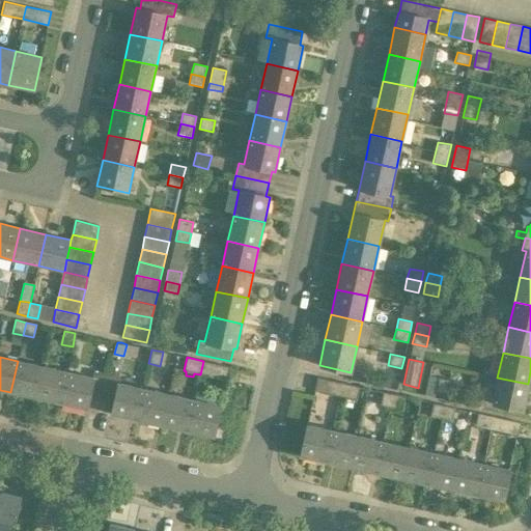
[(35,398),(43,367),(18,361),(10,392),(35,398)]
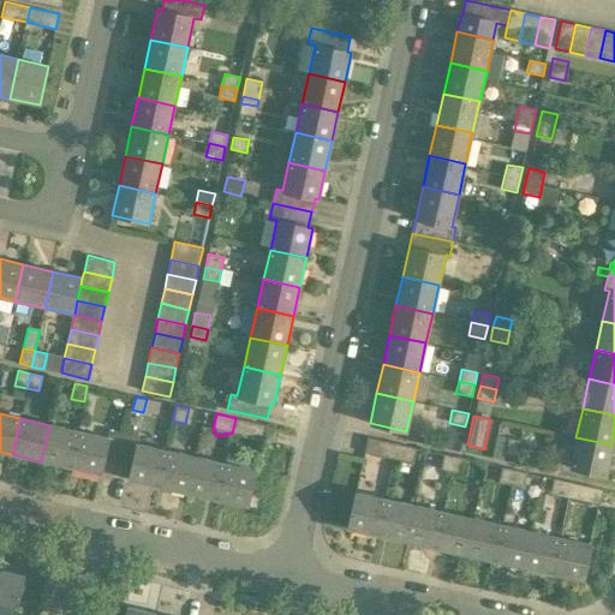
[(261,440),(264,424),(236,418),(232,434),(261,440)]
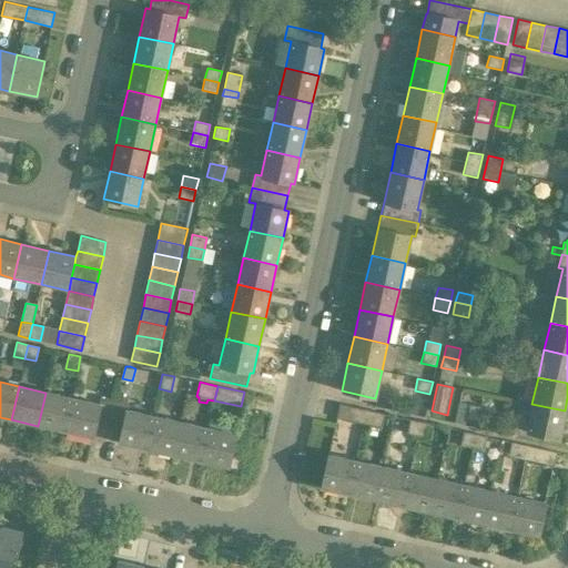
[(64,432),(72,398),(46,393),(38,426),(64,432)]
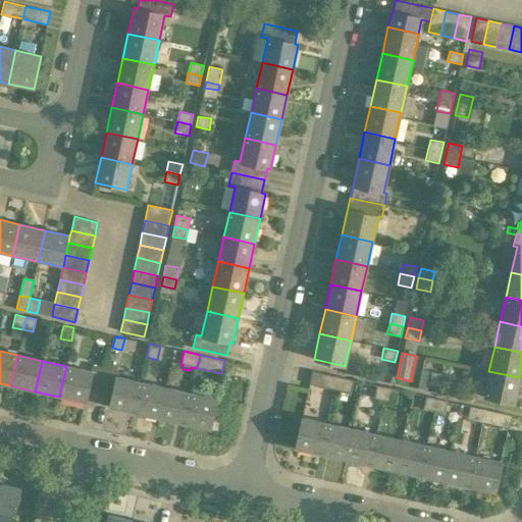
[(66,366),(59,397),(85,403),(86,399),(98,402),(106,368),(94,365),(92,372),(66,366)]
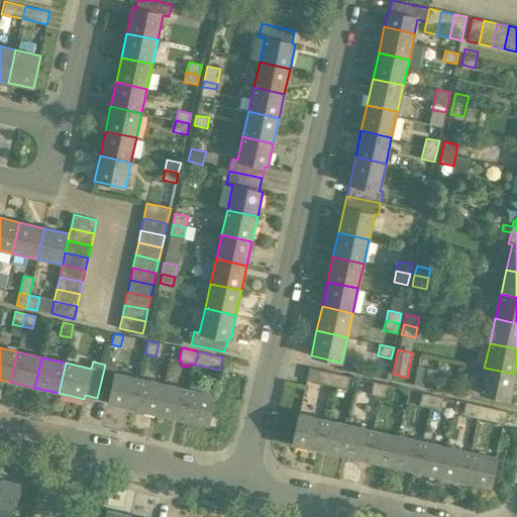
[(133,409),(140,379),(115,374),(117,367),(105,365),(97,398),(109,401),(108,403),(133,409)]
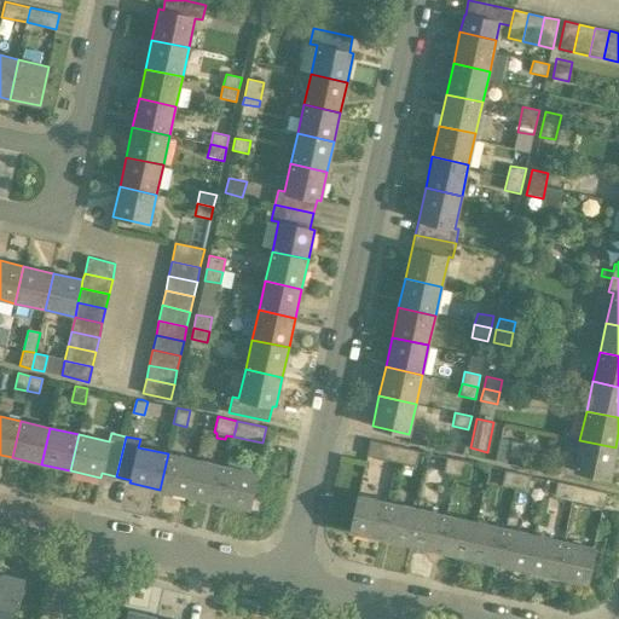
[(512,440),(502,439),(496,462),(505,464),(508,456),(521,460),(525,444),(512,440)]
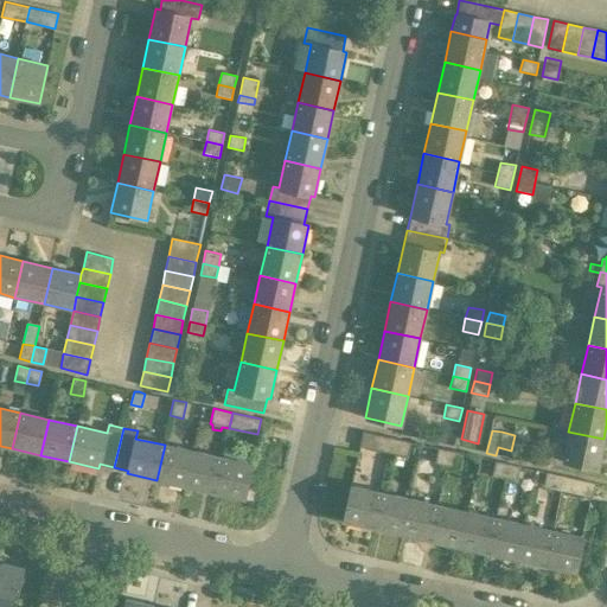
[(363,432),(359,447),(389,453),(393,438),(363,432)]
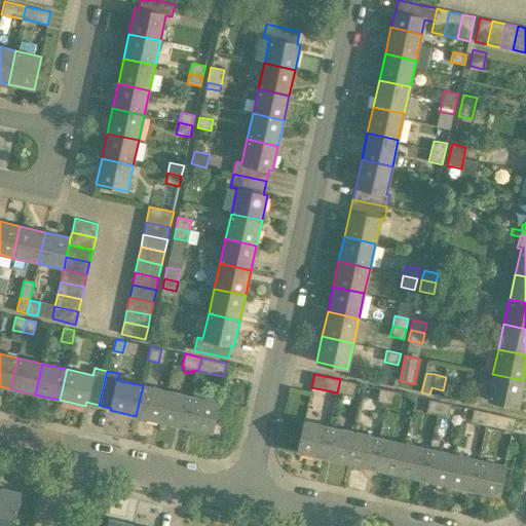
[(523,380),(492,374),(487,400),(518,406),(523,380)]
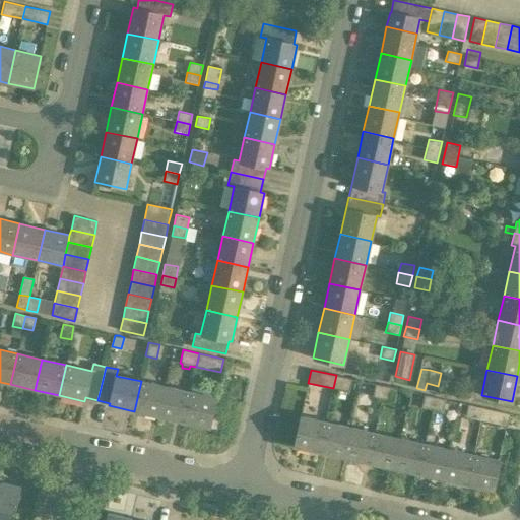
[(348,392),(351,379),(336,375),(333,388),(348,392)]
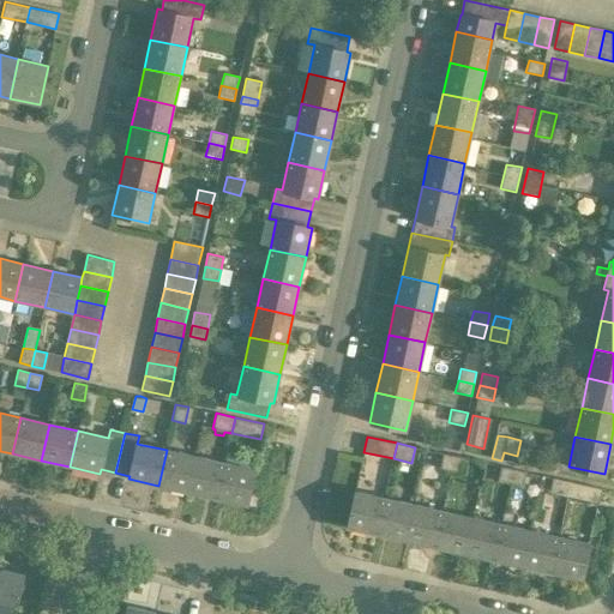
[(187,492),(196,457),(167,450),(158,486),(187,492)]
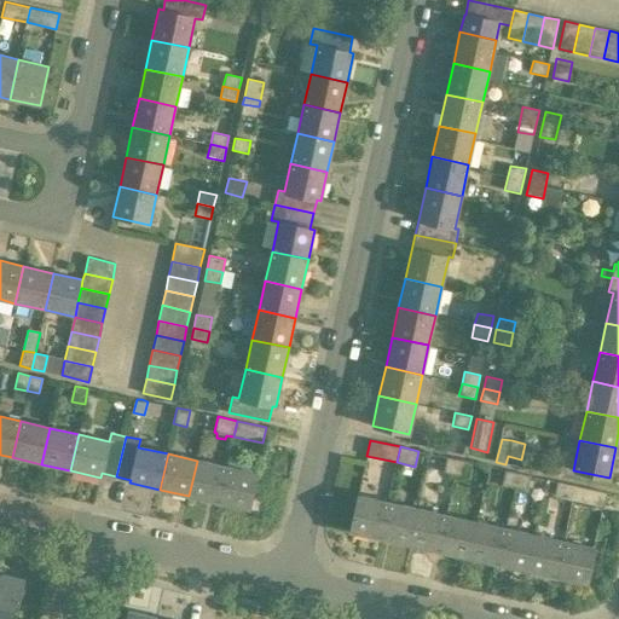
[(446,457),(443,473),(456,475),(460,460),(446,457)]
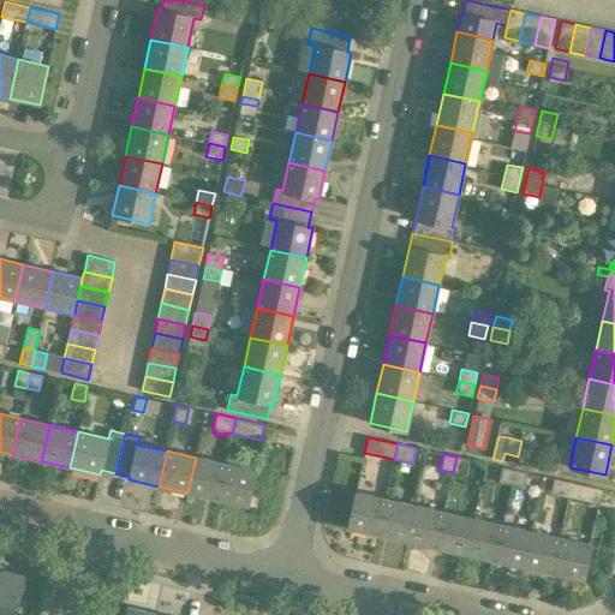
[(465,475),(467,459),(457,457),(453,472),(465,475)]
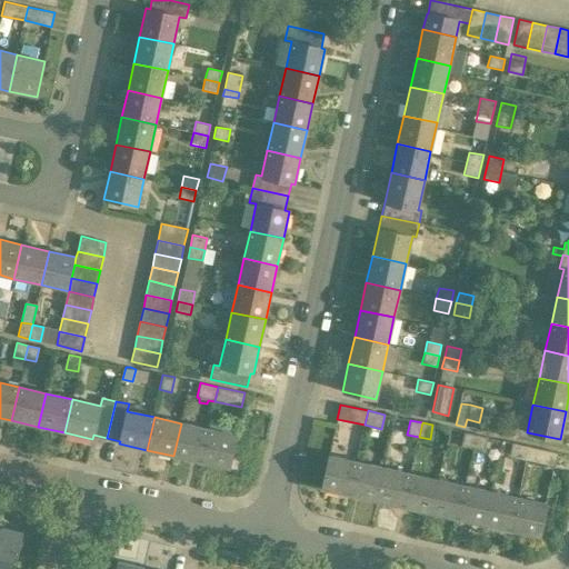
[(201,462),(208,429),(181,423),(173,456),(201,462)]
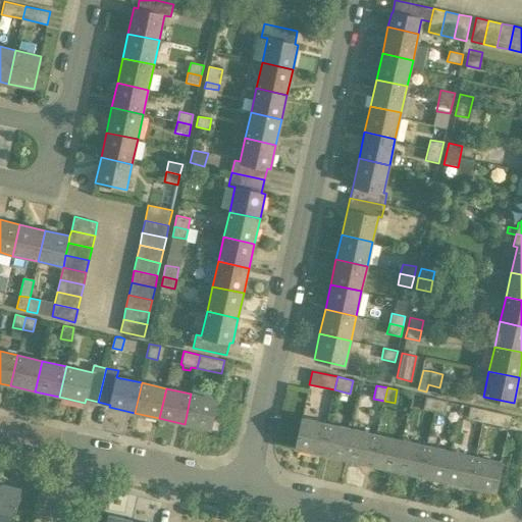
[(191,394),(185,424),(209,429),(216,399),(191,394)]
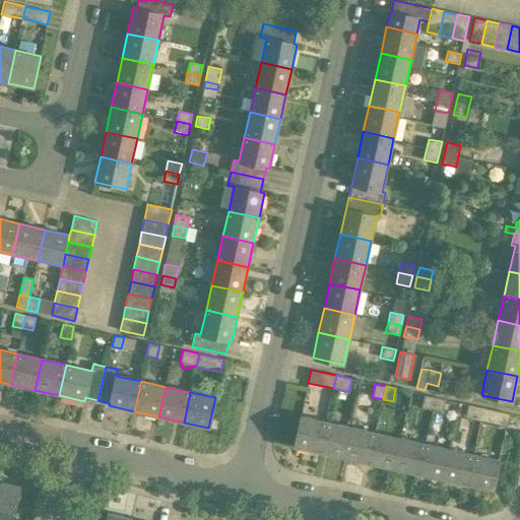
[(424,394),(420,408),(432,410),(435,397),(424,394)]
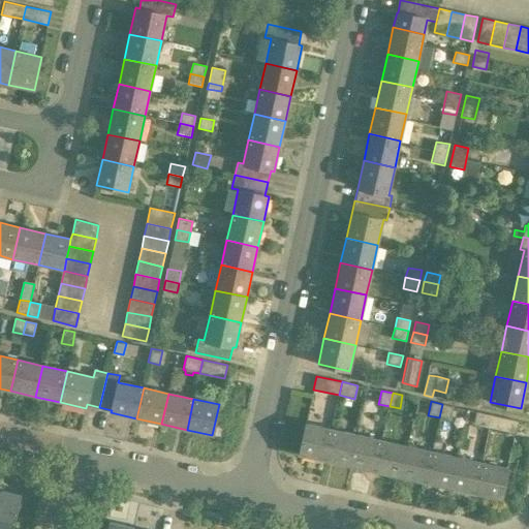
[(449,419),(453,406),(442,404),(439,417),(449,419)]
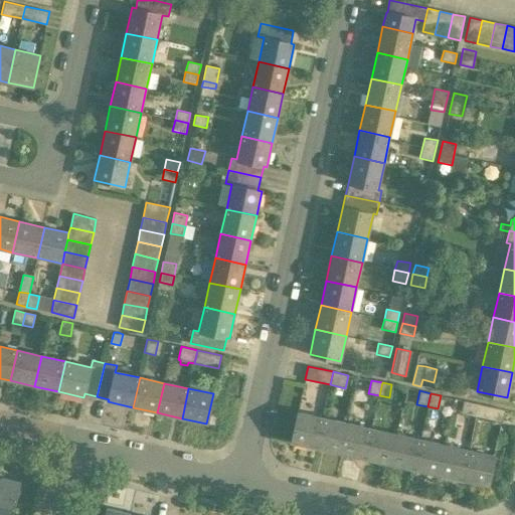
[(477,416),(480,403),(464,400),(461,413),(477,416)]
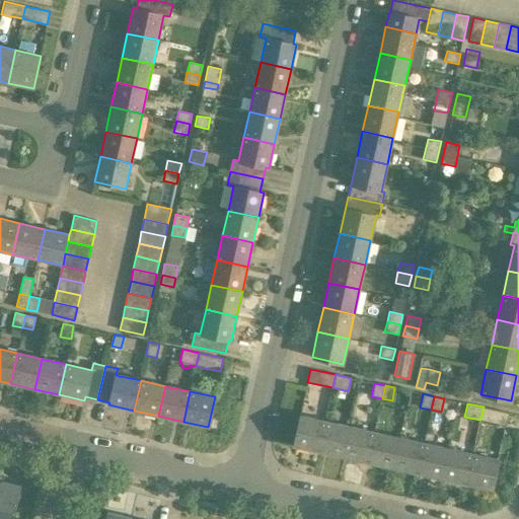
[(484,406),(480,420),(505,426),(508,413),(484,406)]
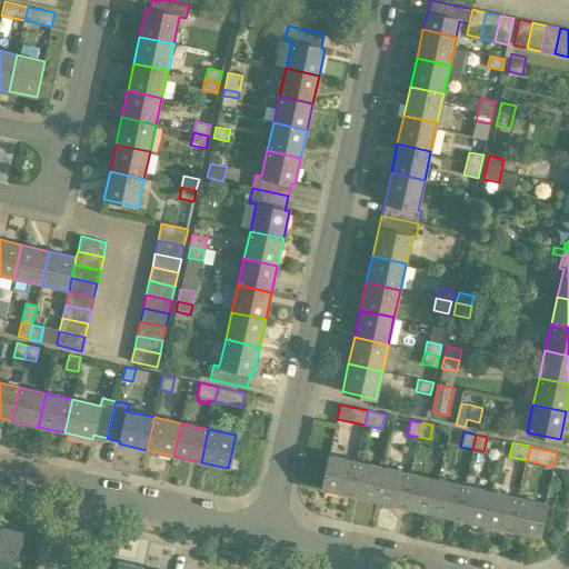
[(349,495),(357,461),(329,455),(321,488),(349,495)]
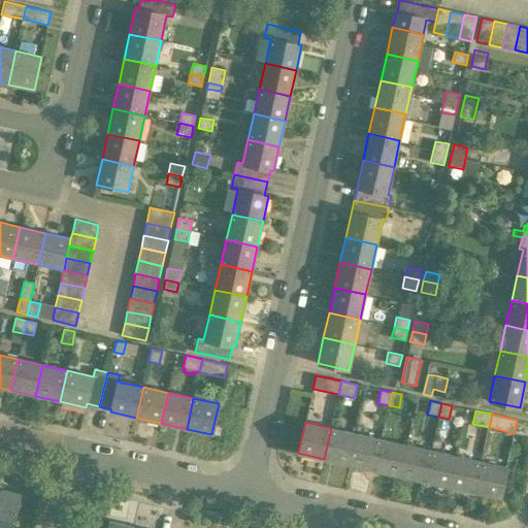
[(349,464),(356,433),(331,428),(324,459),(349,464)]
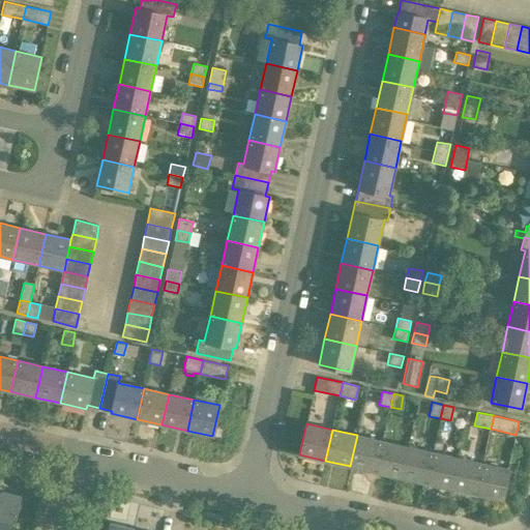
[(376,472),(382,441),(357,435),(350,466),(376,472)]
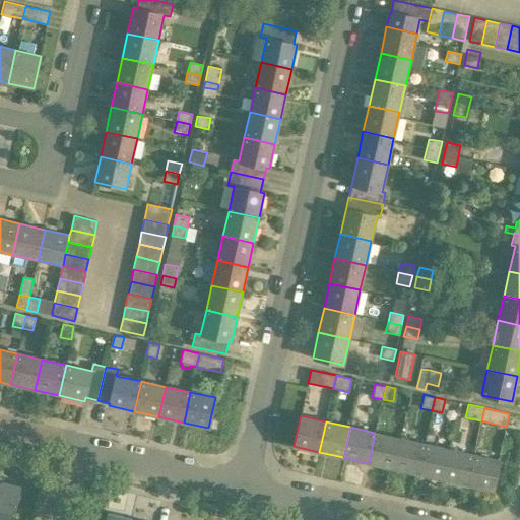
[(393,468),(400,438),(375,433),(369,463),(393,468)]
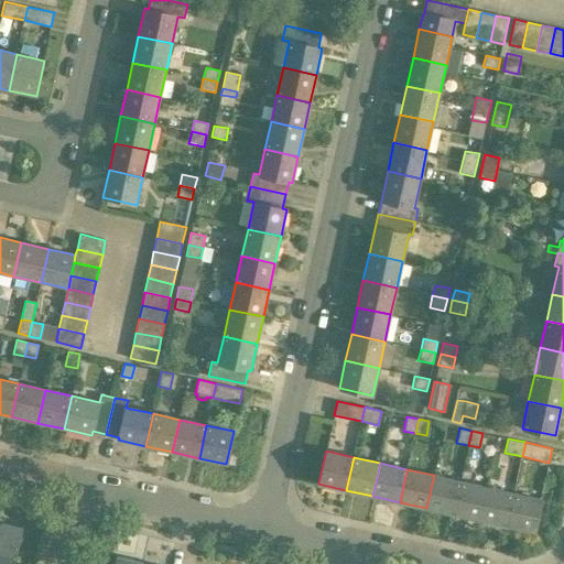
[(453,513),(461,480),(434,475),(426,508),(453,513)]
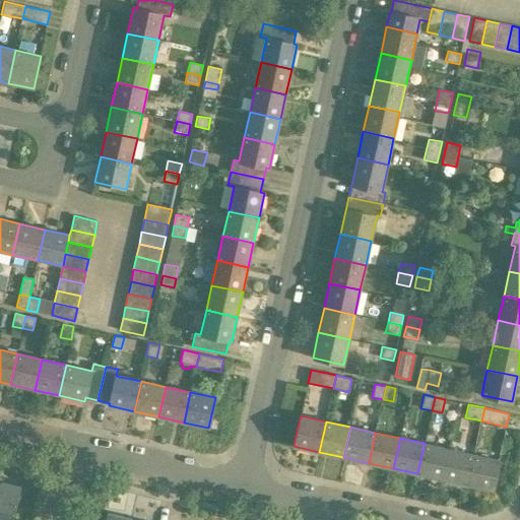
[(443,479),(449,449),(425,443),(417,473),(443,479)]
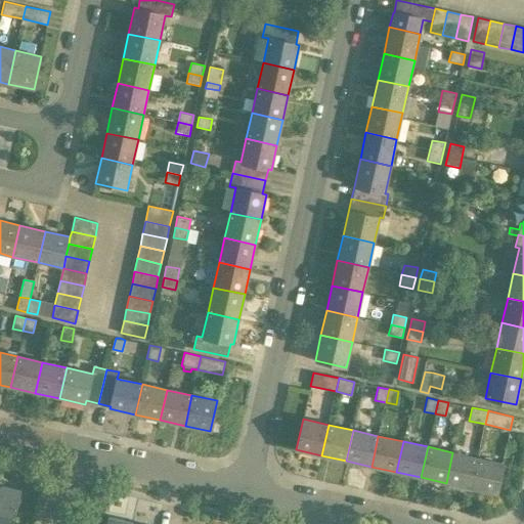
[(471,488),(478,457),(452,452),(446,483),(471,488)]
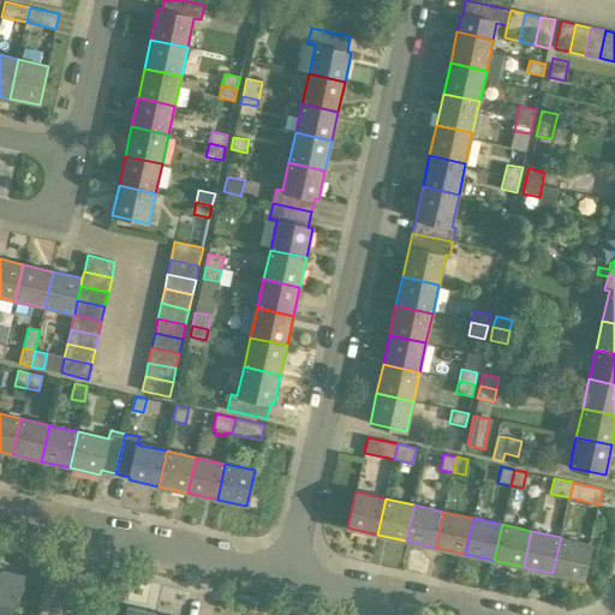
[(561,537),(553,573),(583,580),(591,544),(561,537)]
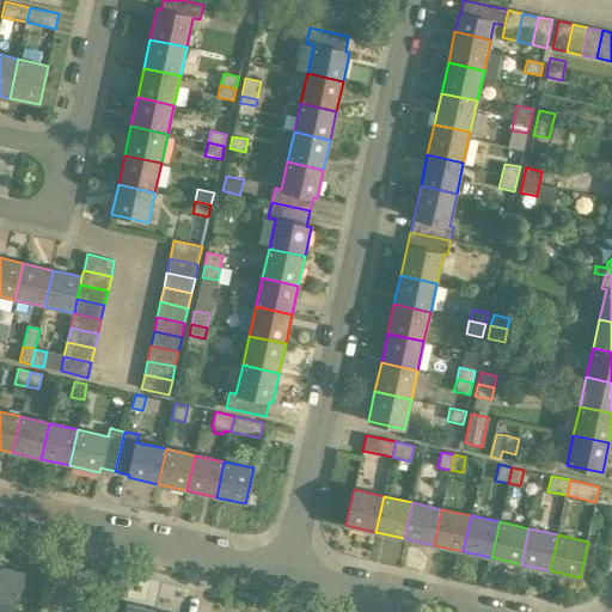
[(0,600),(17,604),(24,573),(0,567),(0,600)]
